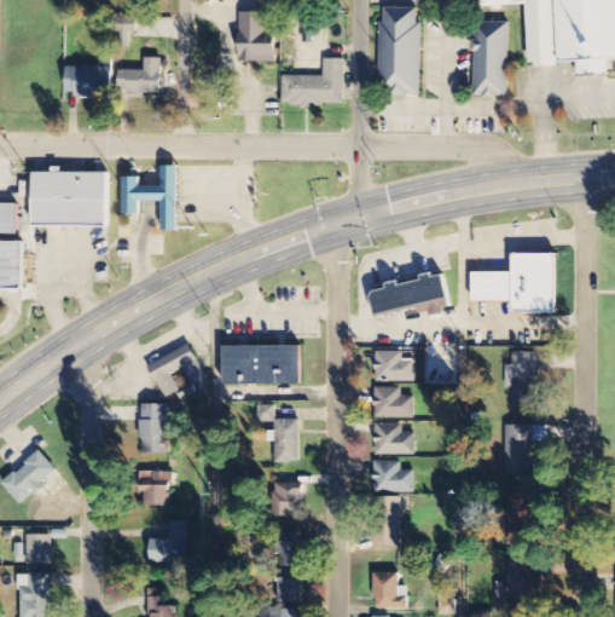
[(614,57),(614,0),(479,0),(480,4),(524,3),(527,62),(614,57)]
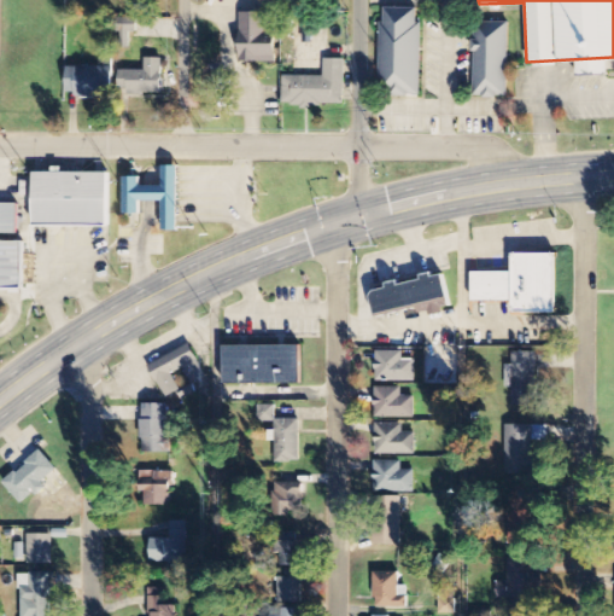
[(378,4),(378,91),(419,91),(419,4),(378,4)]
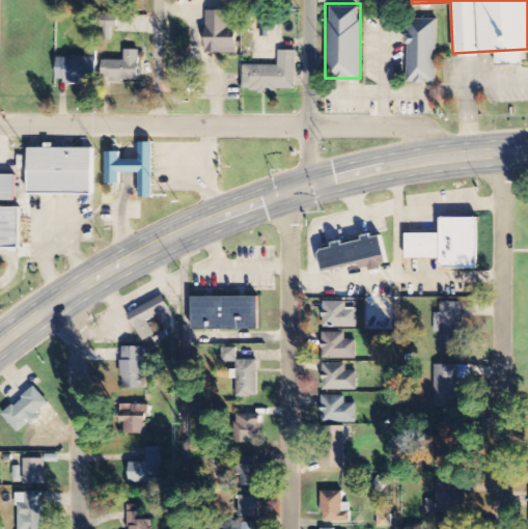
[(233,52),(233,26),(228,27),(227,9),(202,9),(203,53),(233,52)]
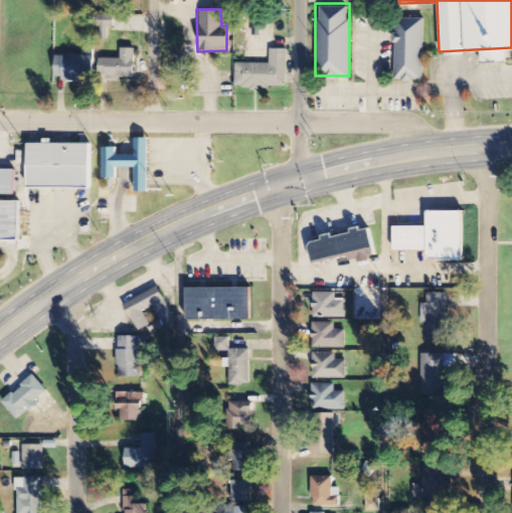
[(106,38),(105,25),(111,25),(111,14),(95,14),(96,38),(106,38)]
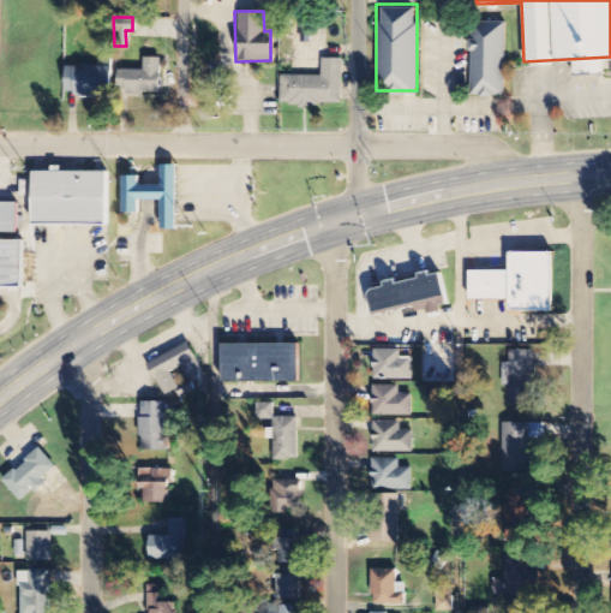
[(503,18),(469,18),(469,91),(503,91),(503,18)]
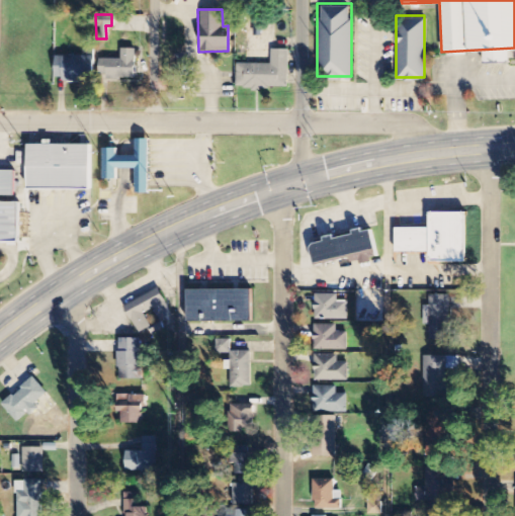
[(133,48),(118,48),(117,58),(97,57),(97,78),(133,78),(133,48)]
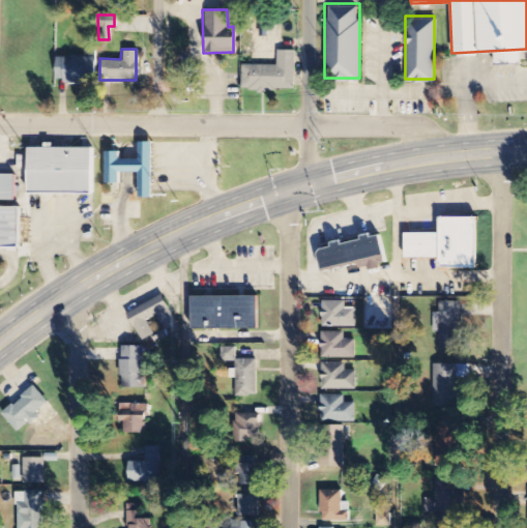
[(292,90),(292,50),(275,49),(275,64),(240,63),(240,89),(292,90)]
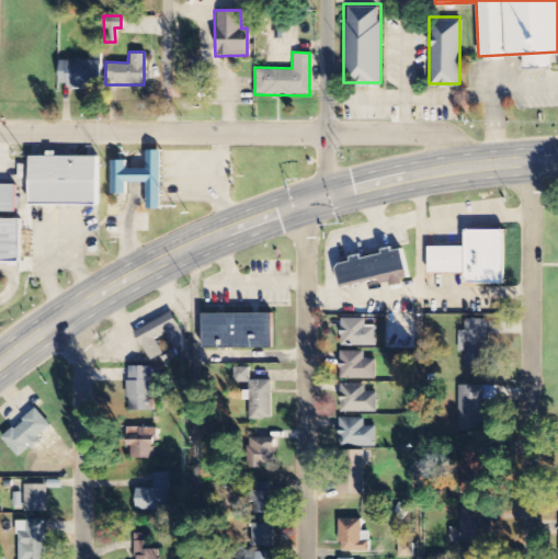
[(57,86),(99,86),(99,59),(58,59),(57,86)]
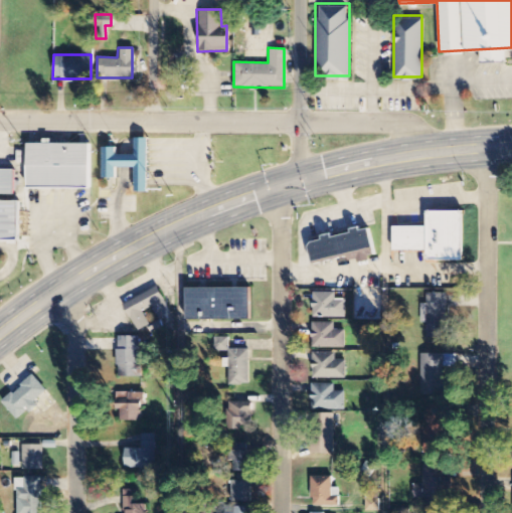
[(101,178),(115,177),(115,167),(133,167),(133,191),(146,191),(145,138),(133,138),(133,154),(115,154),(114,146),(101,147),(101,178)]
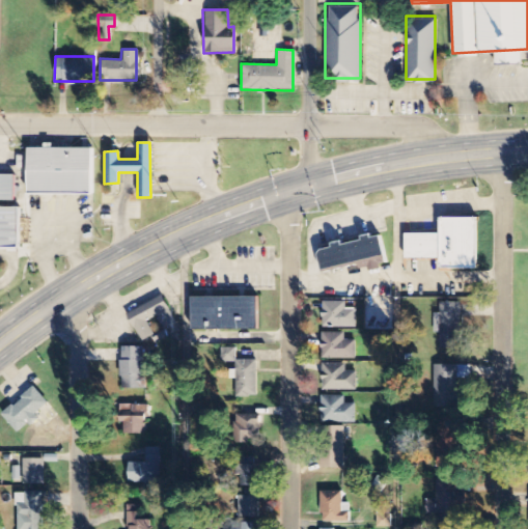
[(91,147),(26,146),(25,193),(90,194),(91,147)]
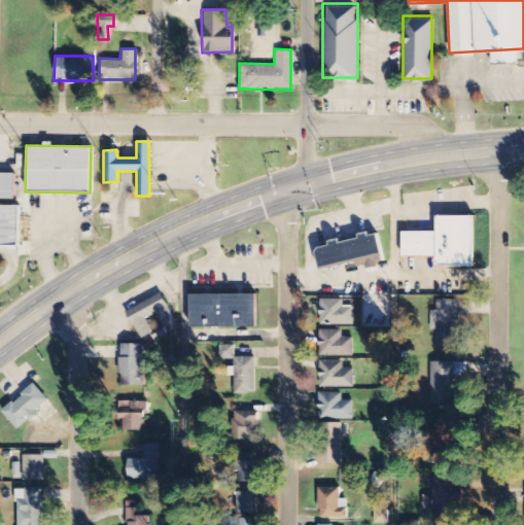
[(0,197),(11,198),(12,173),(0,172),(0,197)]
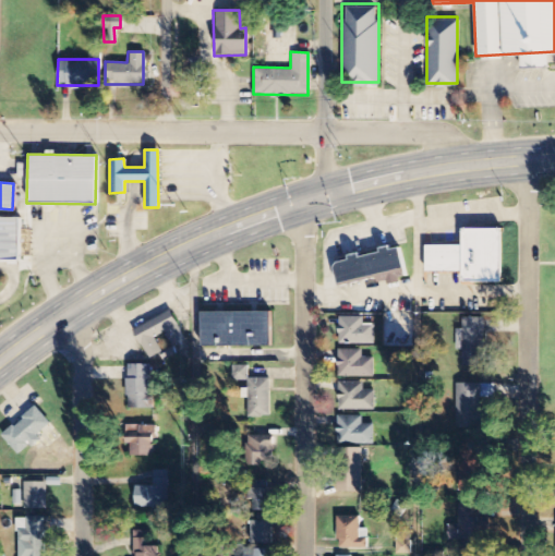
[(0,260),(19,260),(19,217),(0,217),(0,260)]
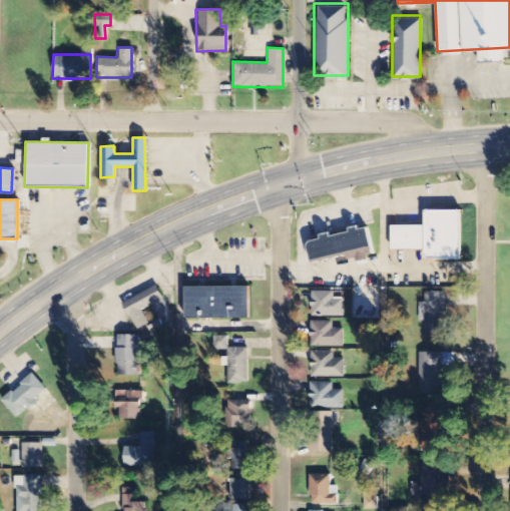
[(460,209),(423,209),(423,225),(390,224),(389,248),(424,248),(423,259),(459,259),(460,209)]
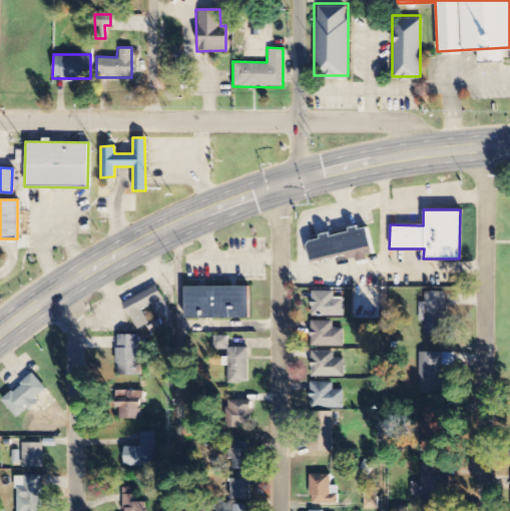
[(366,225),(347,228),(347,230),(317,235),(318,238),(306,241),(309,261),(351,252),(352,260),(371,256),(366,225)]
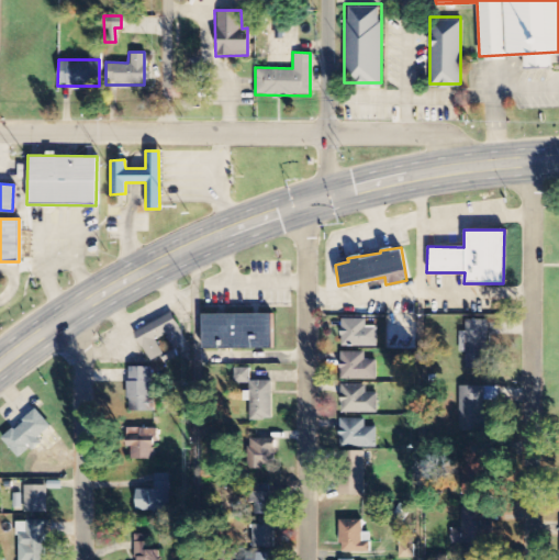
[(132,329),(147,362),(163,356),(154,339),(165,334),(171,347),(183,342),(170,312),(132,329)]
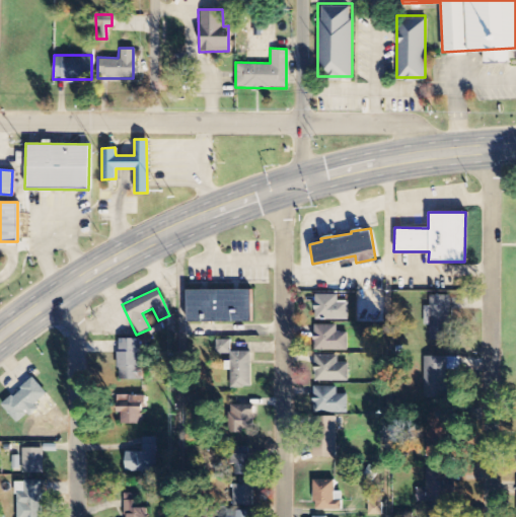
[(249,289),(186,290),(186,322),(249,321),(249,289)]
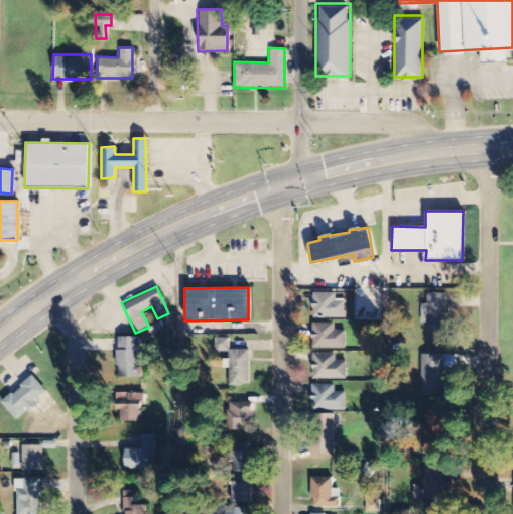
[(344,316),(344,293),(311,292),(310,316),(344,316)]
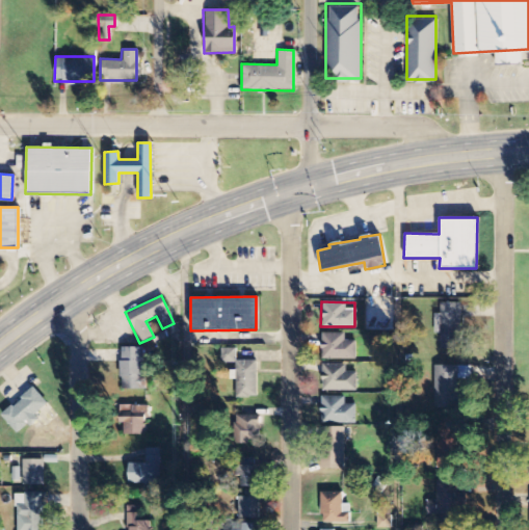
[(439,348),(459,347),(459,301),(439,302),(439,348)]
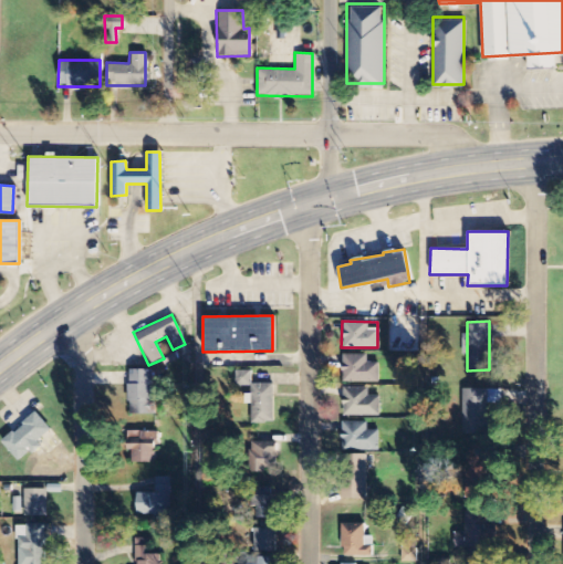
[(376,382),(377,362),(365,362),(365,354),(341,353),(341,382),(376,382)]
